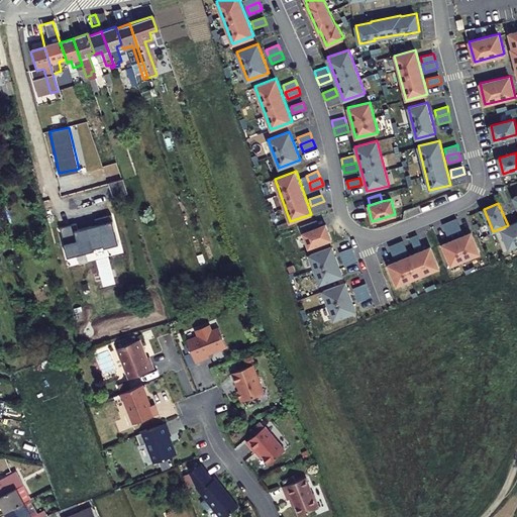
[(74,227),(58,231),(65,261),(92,253),(91,251),(101,249),(102,251),(116,247),(108,218),(93,222),(94,228),(75,233),(74,227)]
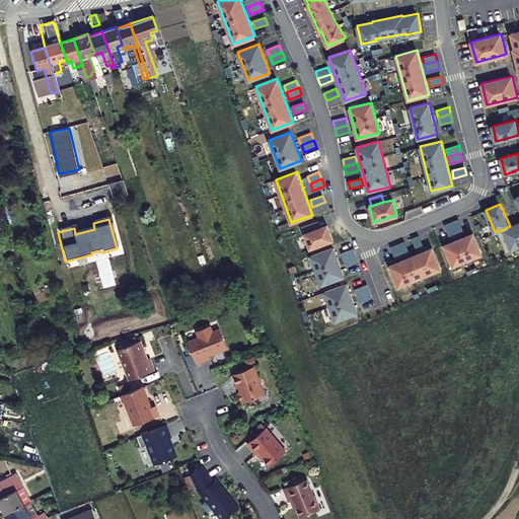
[(458,219),(451,222),(457,234),(463,231),(458,219)]
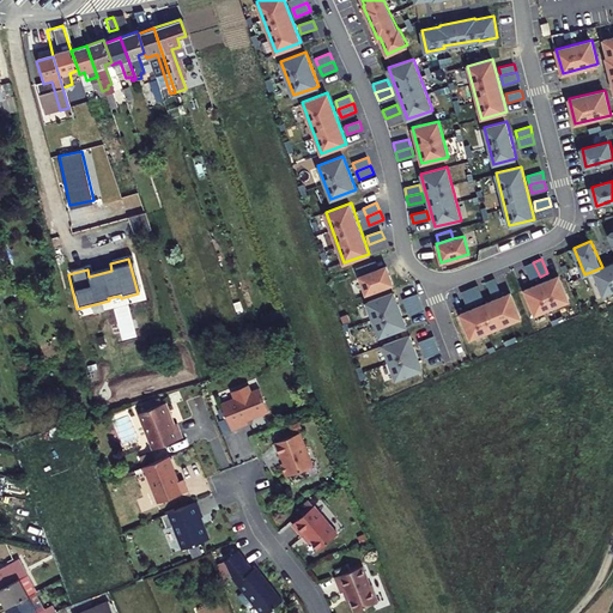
[(362,266),(365,273),(378,268),(375,260),(362,266)]
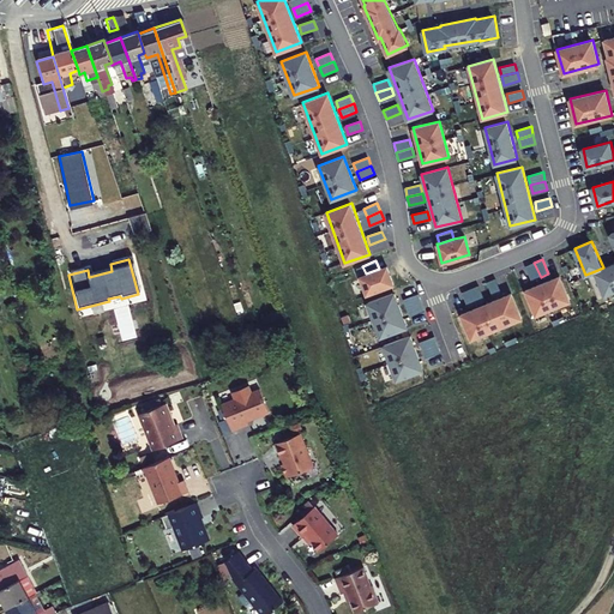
[(534,263),(527,266),(533,281),(541,277),(534,263)]
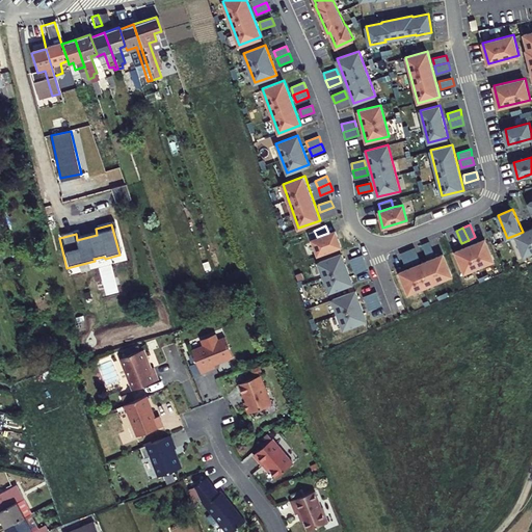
[(531,255),(531,228),(523,232),(515,235),(526,258),(531,255)]
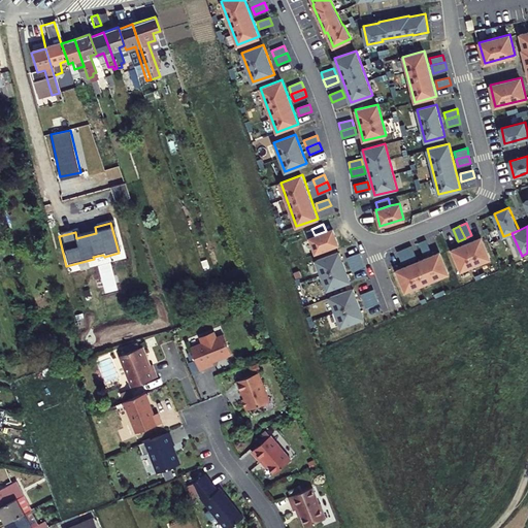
[(315,235),(309,237),(316,253),(339,243),(333,228),(326,231),(315,235)]
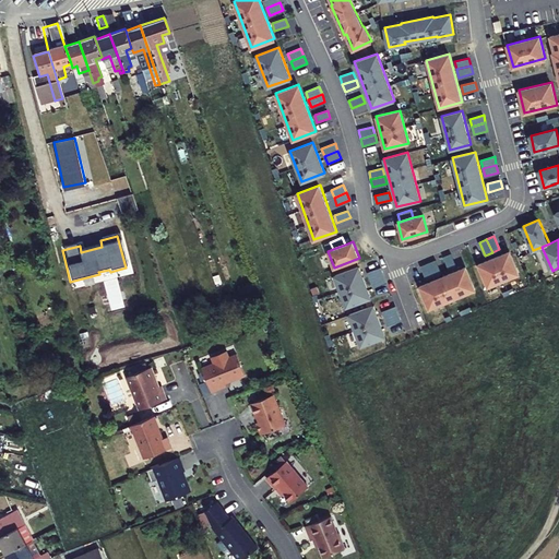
[(511,251),(479,263),(488,286),(520,274),(511,251)]
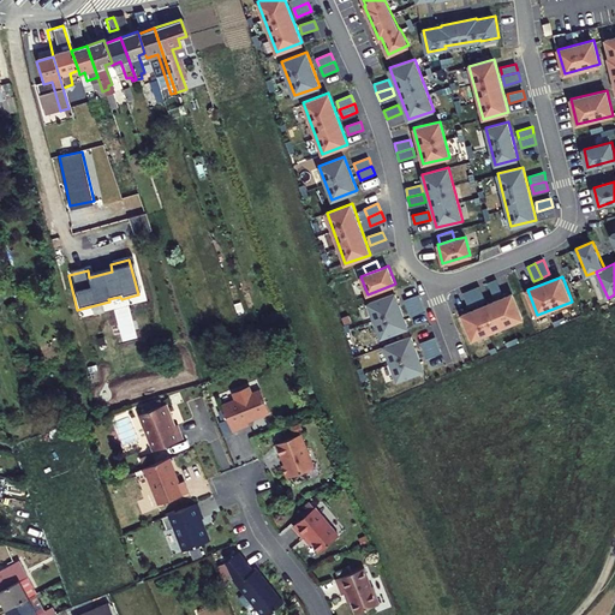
[(496,279),(488,282),(494,297),(502,293),(496,279)]
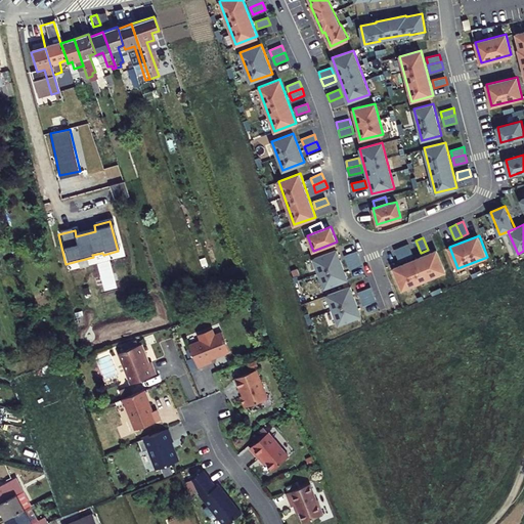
[(408,244),(401,247),(406,259),(413,256),(408,244)]
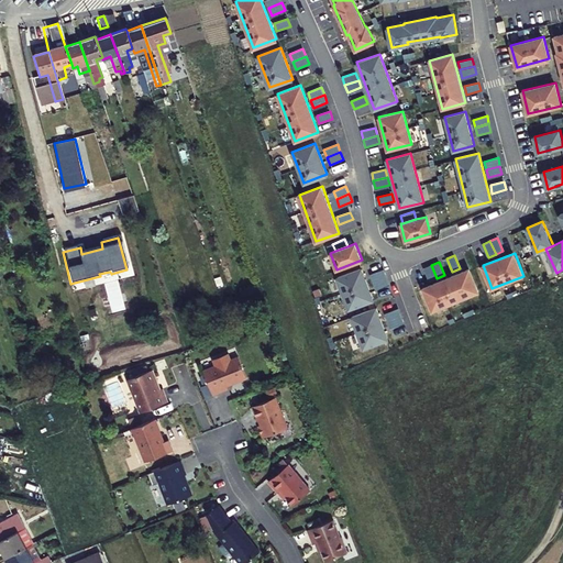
[(431,265),(424,268),(430,282),(437,278),(431,265)]
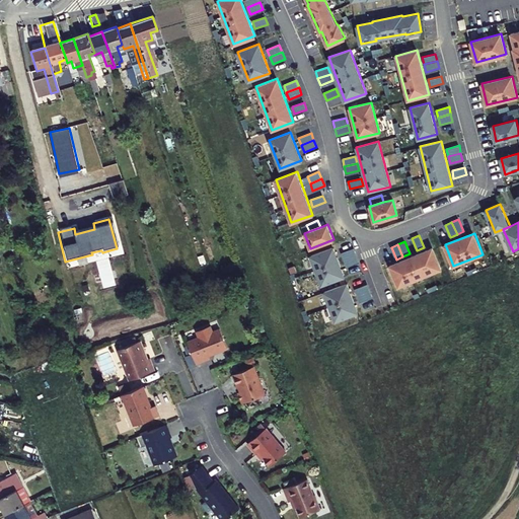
[(334,247),(311,255),(321,285),(345,277),(334,247)]
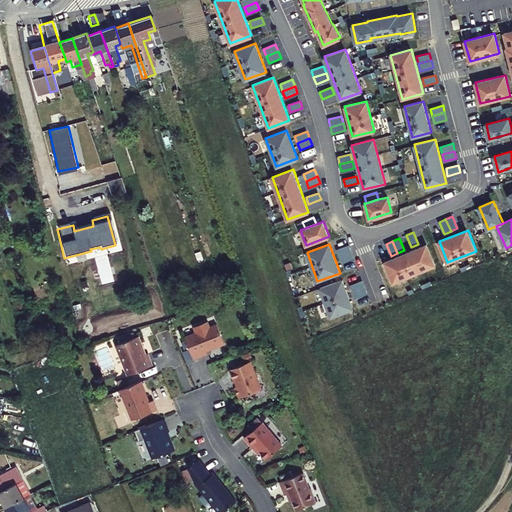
[(385,262),(394,283),(436,265),(427,244),(385,262)]
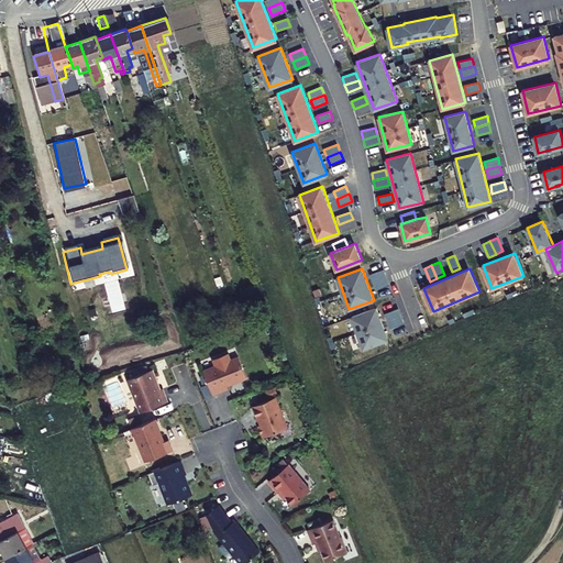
[(373,282),(387,277),(384,269),(371,274),(373,282)]
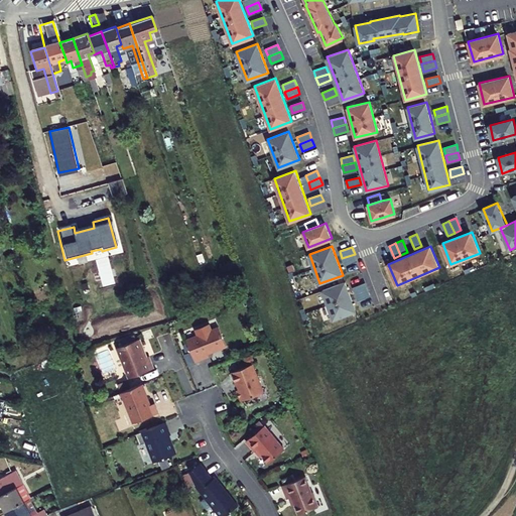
[(357,261),(355,254),(342,258),(345,265),(357,261)]
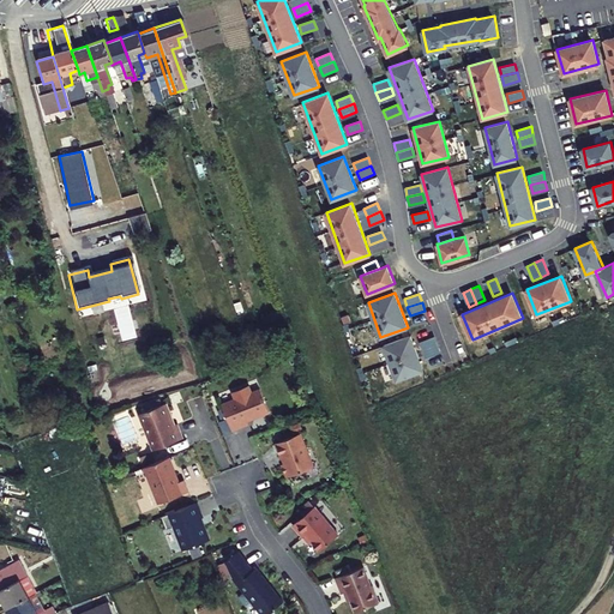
[(410,335),(384,345),(397,380),(423,369),(410,335)]
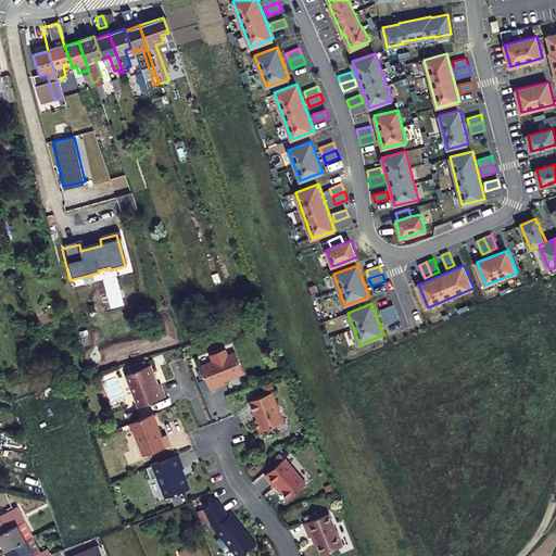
[(383,317),(396,312),(393,305),(380,310),(383,317)]
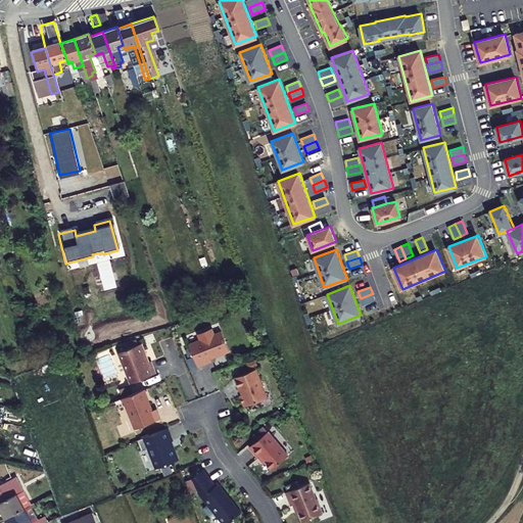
[(376,300),(373,293),(361,298),(364,305),(376,300)]
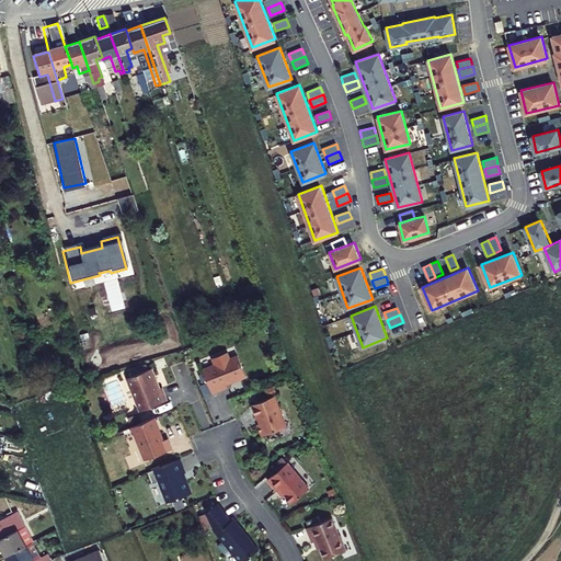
[(203,371),(213,396),(228,390),(226,385),(229,384),(229,386),(247,379),(238,358),(230,361),(228,354),(213,361),(216,367),(203,371)]
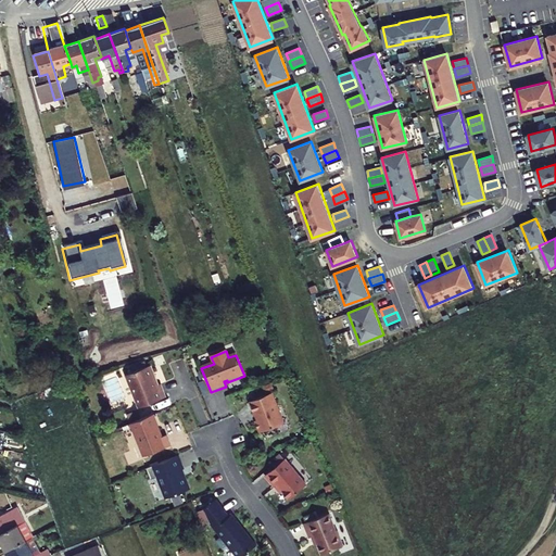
[(139,411),(166,400),(161,387),(159,388),(150,367),(125,378),(139,411)]
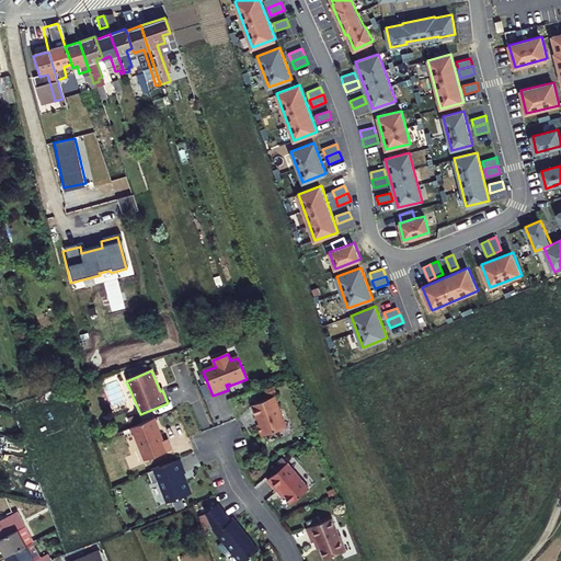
[(278,414),(273,398),(251,407),(256,420),(259,420),(261,425),(258,426),(262,438),(285,428),(278,414)]
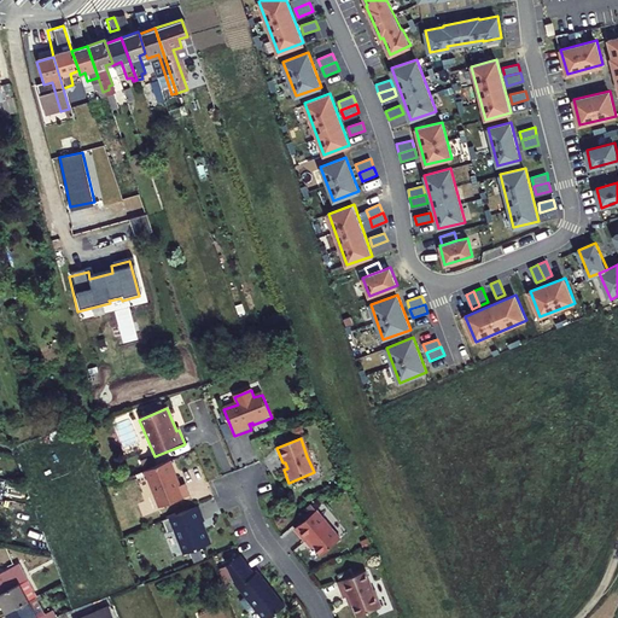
[(180,487),(170,462),(145,473),(161,509),(191,497),(185,484),(180,487)]
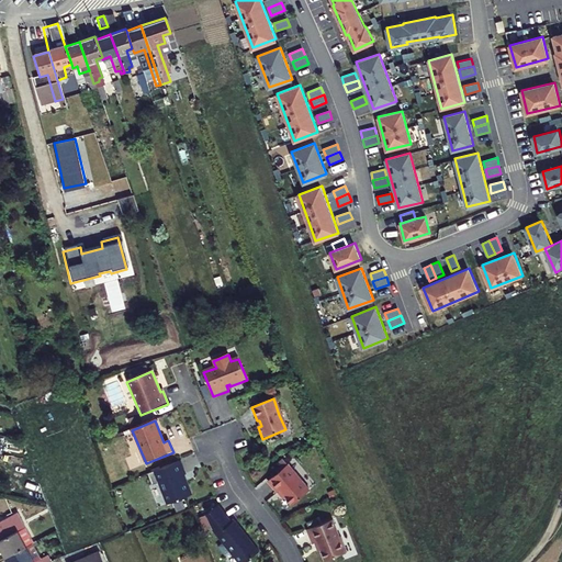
[(186,476),(180,463),(148,476),(153,487),(160,485),(169,506),(192,497),(183,478),(186,476)]
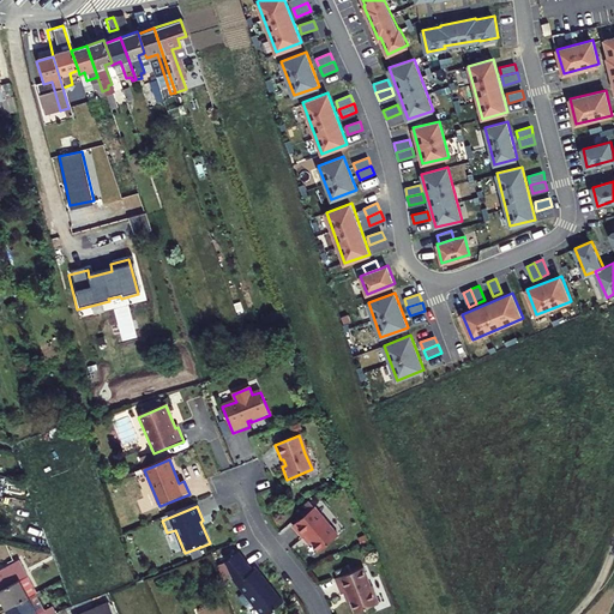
[(314,509),(293,527),(304,539),(306,536),(312,543),(320,553),(338,536),(314,509)]
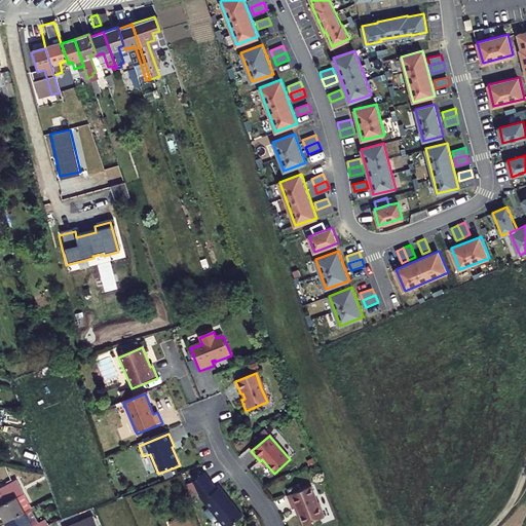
[(218,492),(205,476),(194,485),(198,495),(223,525),(234,525),(245,519),(234,506),(233,506),(229,501),(229,500),(221,490),(218,492)]
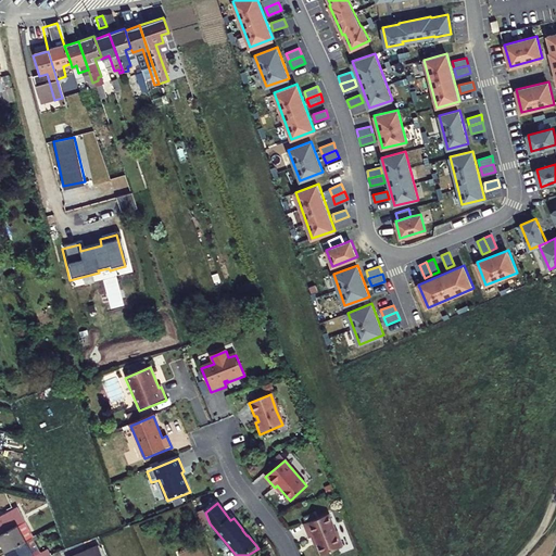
[(0,519),(0,546),(4,554),(27,542),(20,528),(23,526),(20,518),(27,515),(23,507),(0,519)]
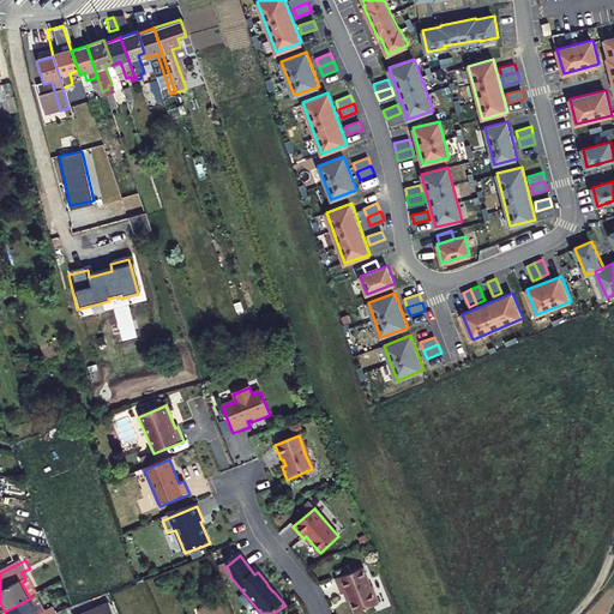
[(360,567),(331,578),(337,595),(343,593),(351,613),(375,603),(368,587),(367,587),(360,567)]
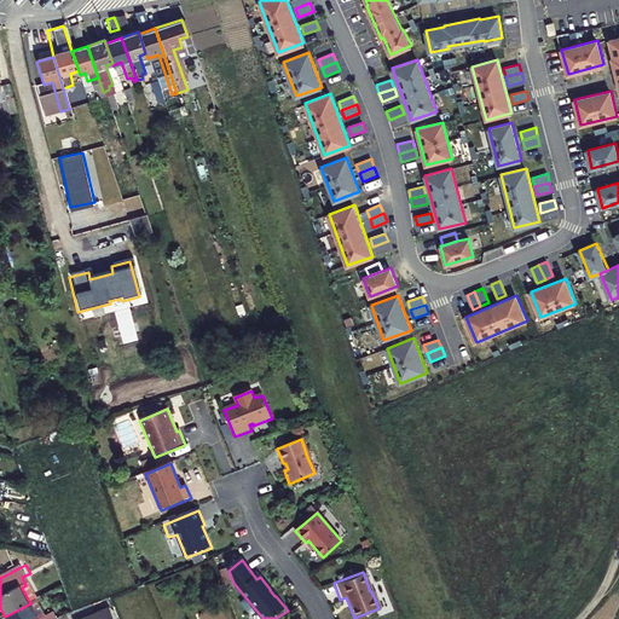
[(34,582),(30,573),(22,577),(25,585),(34,582)]
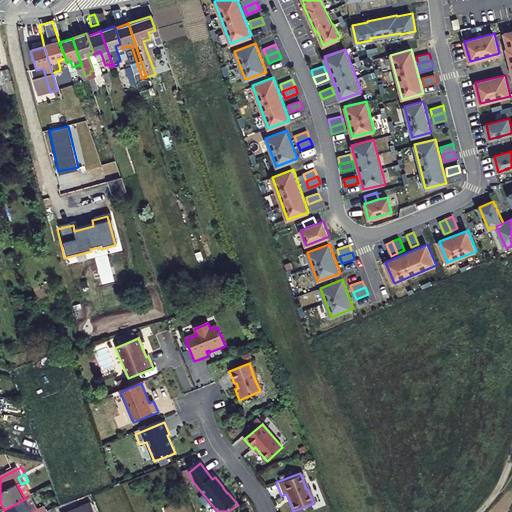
[(31,511),(25,499),(4,510),(4,511),(31,511)]
